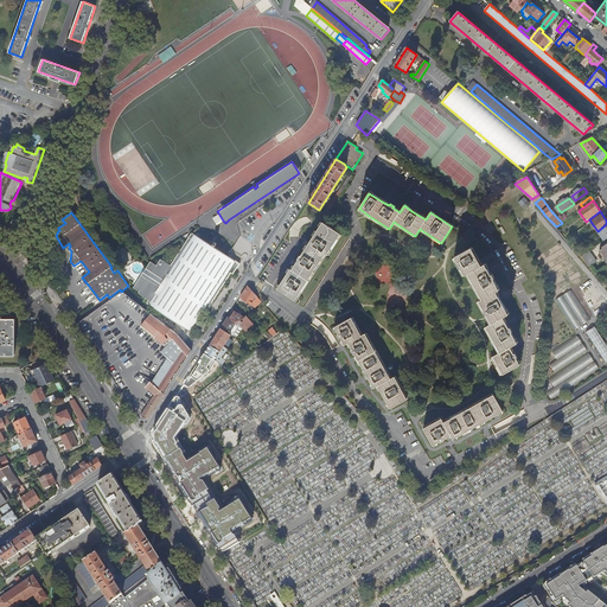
[(291,269),(278,288),(295,300),(325,254),(327,255),(340,235),(323,223),(301,256),(300,255),(298,260),(299,260),(292,270),(291,269)]
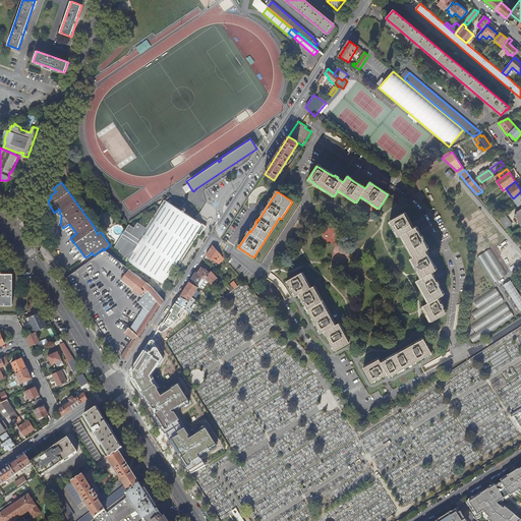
[(129,257),(127,261),(165,285),(170,278),(171,276),(176,269),(177,269),(183,261),(182,259),(198,234),(200,236),(207,227),(198,222),(196,221),(188,216),(184,213),(186,210),(184,209),(182,212),(166,200),(148,229),(137,222),(134,228),(117,225),(106,231),(120,249),(119,250),(129,257)]
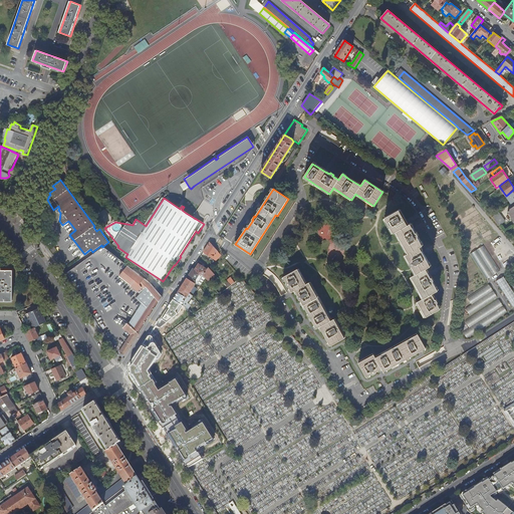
[(417,286),(423,298),(417,302),(418,304),(426,317),(440,309),(437,303),(436,299),(435,300),(431,294),(437,291),(432,282),(433,281),(431,278),(430,278),(425,269),(430,266),(419,247),(422,245),(417,236),(418,235),(416,232),(415,233),(410,223),(407,225),(398,210),(384,218),(393,233),(396,231),(401,242),(408,253),(405,255),(413,269),(416,274),(411,276),(417,286)]
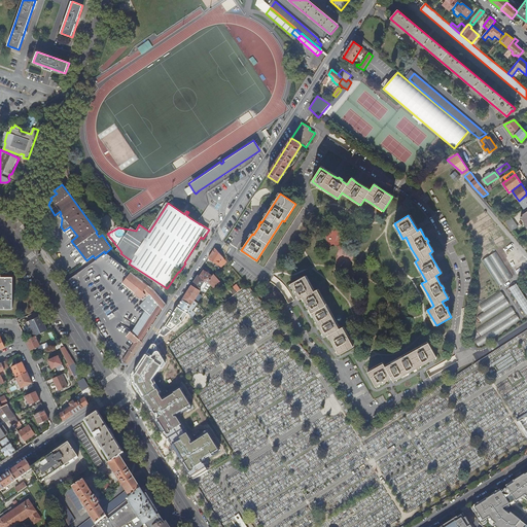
[(518,227),(512,217),(504,222),(508,229),(510,230),(512,232),(518,227)]
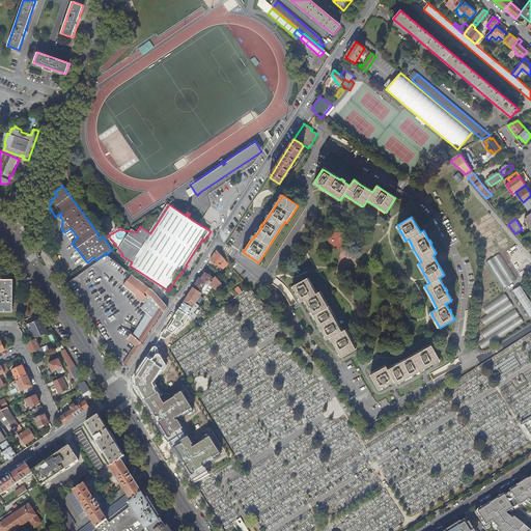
[(220,253),(217,250),(211,260),(220,267),(225,259),(220,253)]
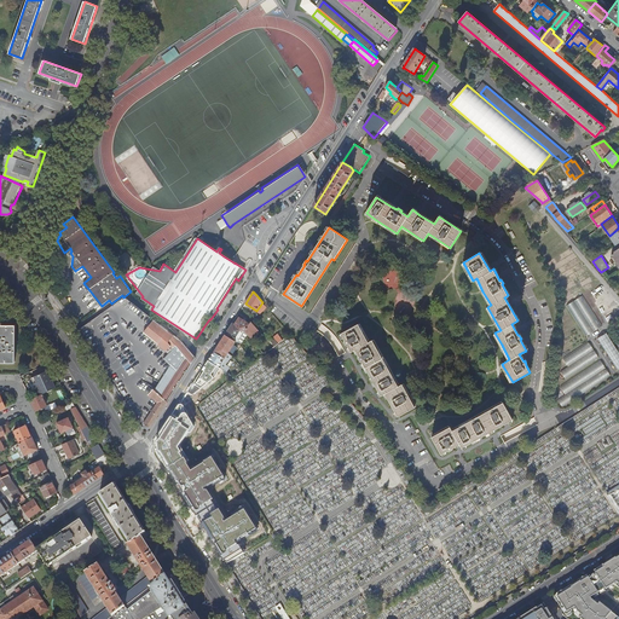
[(115,386),(129,408),(139,426),(151,427),(196,357),(194,356),(180,340),(155,320),(149,316),(146,313),(125,296),(123,298),(80,329),(115,386)]
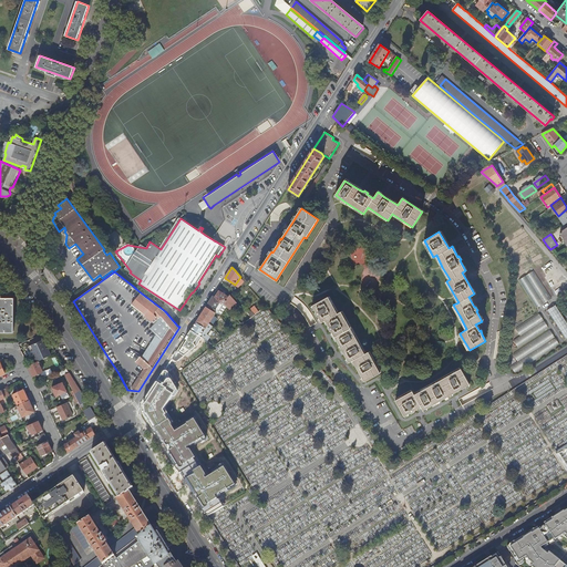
[(245,281),(240,277),(235,285),(238,288),(245,281)]
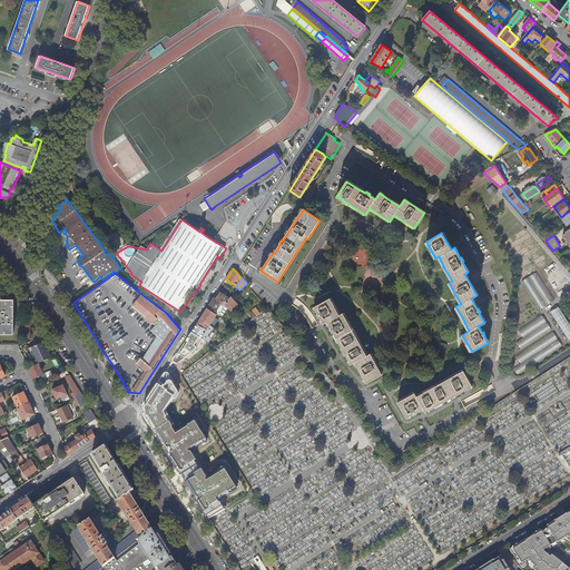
[(220,293),(216,300),(226,305),(229,298),(220,293)]
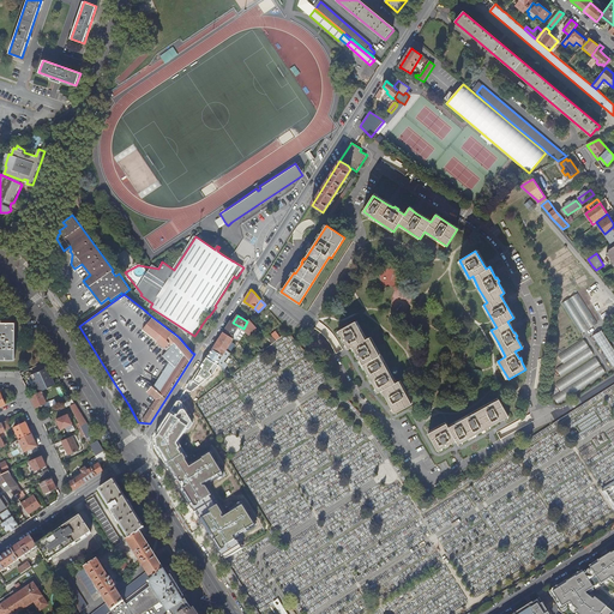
[(257,327),(250,319),(248,321),(247,321),(244,329),(246,332),(248,335),(257,327)]
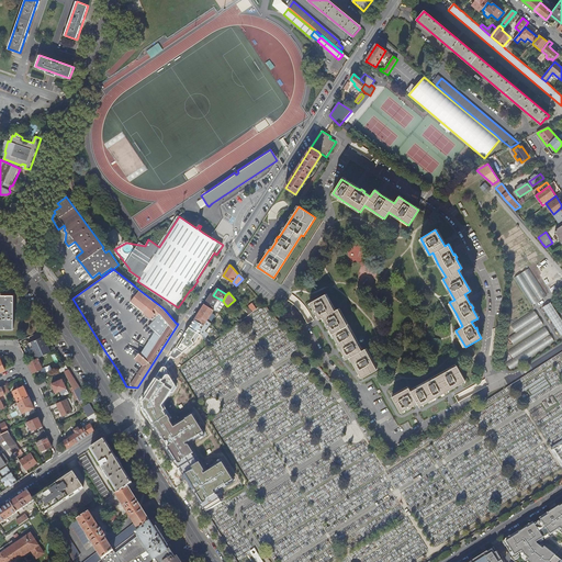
[(213,295),(211,294),(204,304),(214,310),(216,312),(216,311),(223,301),(213,295)]
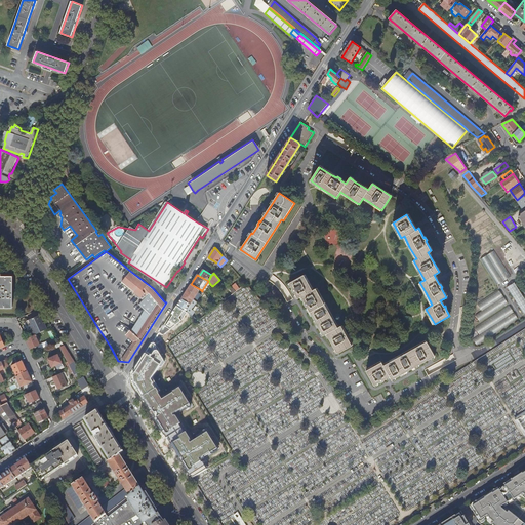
[(316,288),(313,290),(312,288),(305,275),(290,283),(293,289),(292,289),(294,292),(295,292),(298,298),(301,296),(306,303),(304,304),(306,307),(307,306),(324,335),(327,333),(337,353),(353,345),(341,325),(338,327),(333,319),(316,288)]
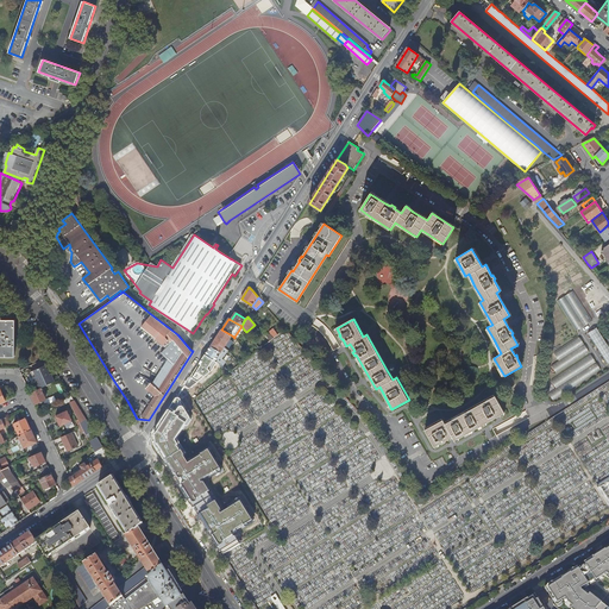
[(0,320),(0,357),(14,357),(14,320),(0,320)]
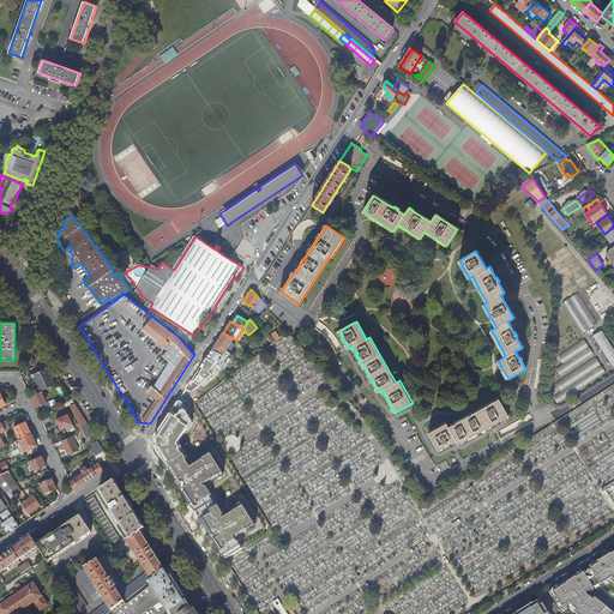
[(593,336),(612,367),(613,366),(613,351),(601,331),(593,336)]
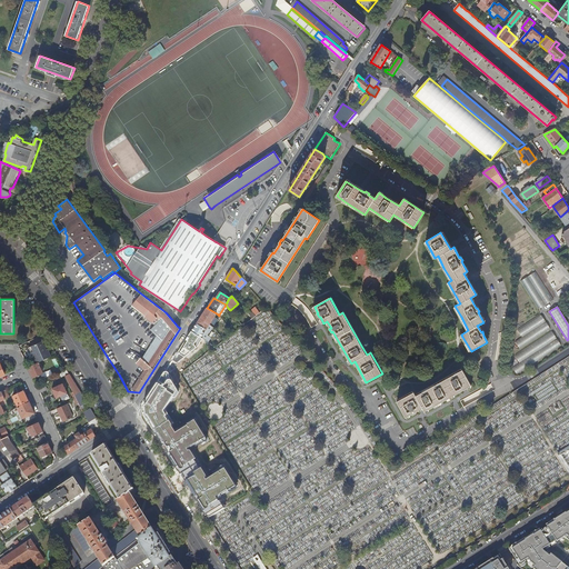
[(217,313),(207,308),(200,319),(210,325),(217,313)]
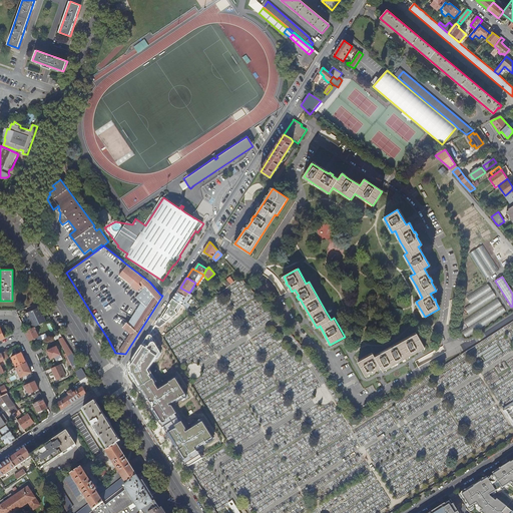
[(180,288),(173,299),(179,303),(183,305),(187,309),(190,305),(186,303),(191,295),(190,294),(189,293),(180,288)]
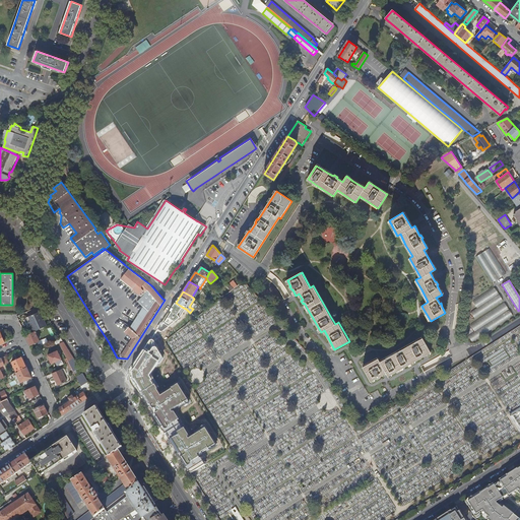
[(194,317),(174,303),(131,371),(148,367),(165,341),(194,317)]
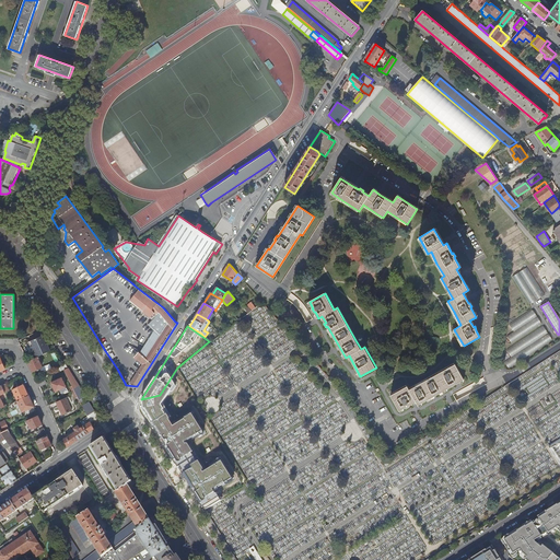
[(34,352),(37,358),(50,351),(48,346),(46,346),(42,336),(28,342),(34,352)]
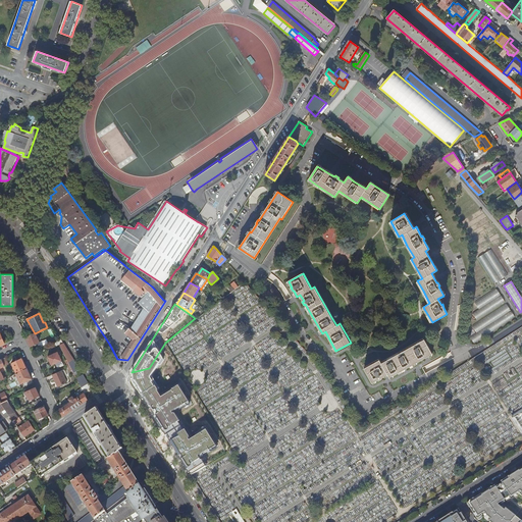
[(31,347),(40,343),(35,333),(27,337),(31,347)]
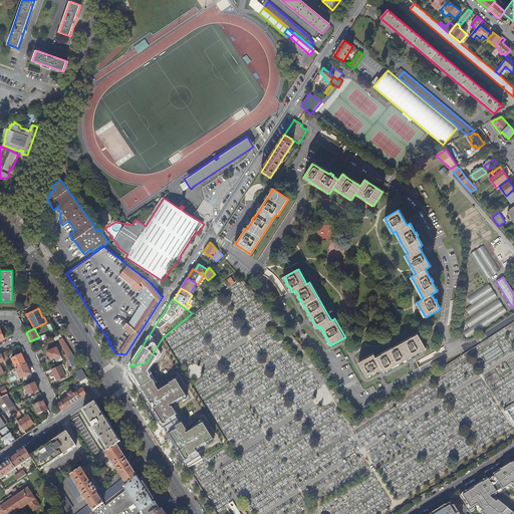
[(383,371),(426,348),(418,334),(375,357),(373,354),(358,362),(366,376),(372,373),(372,374),(376,372),(375,371),(381,368),(383,371)]
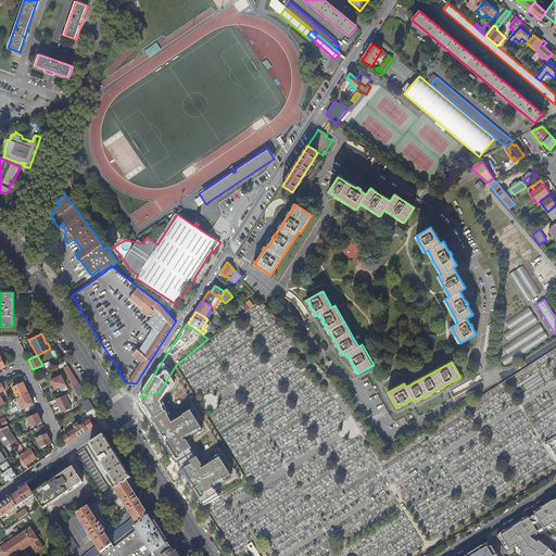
[(141,407),(204,507),(242,483),(243,476),(176,365),(159,392),(140,397),(141,407)]
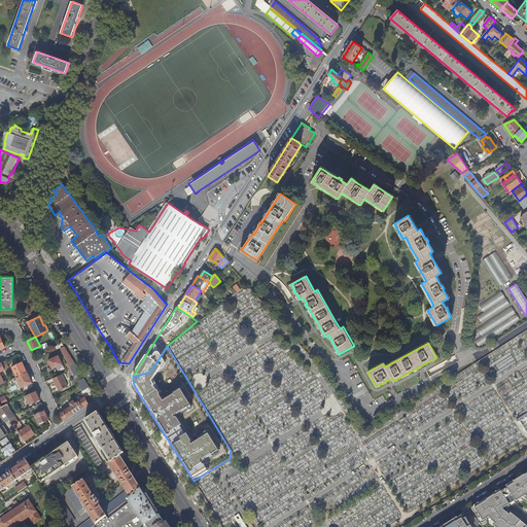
[(67,361),(69,365),(74,363),(64,347),(61,348),(67,361)]
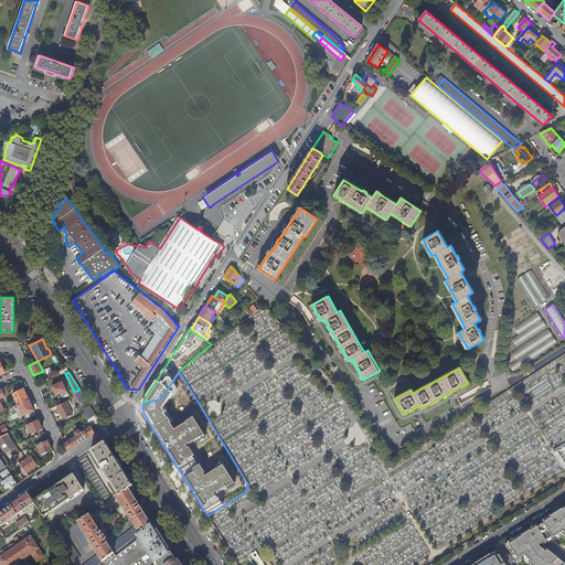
[(63,381),(52,386),(56,395),(67,391),(63,381)]
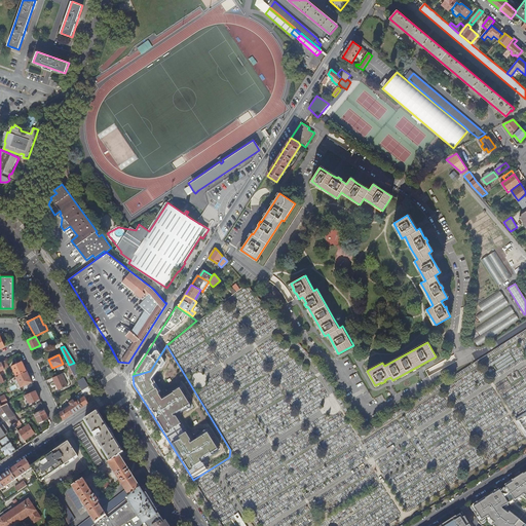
[(16,376),(27,371),(23,362),(12,367),(16,376)]
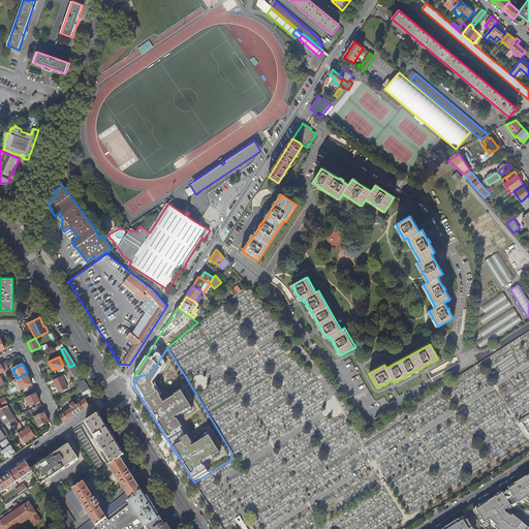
[(73,375),(75,378),(81,374),(74,365),(69,367),(70,368),(71,371),(73,375)]
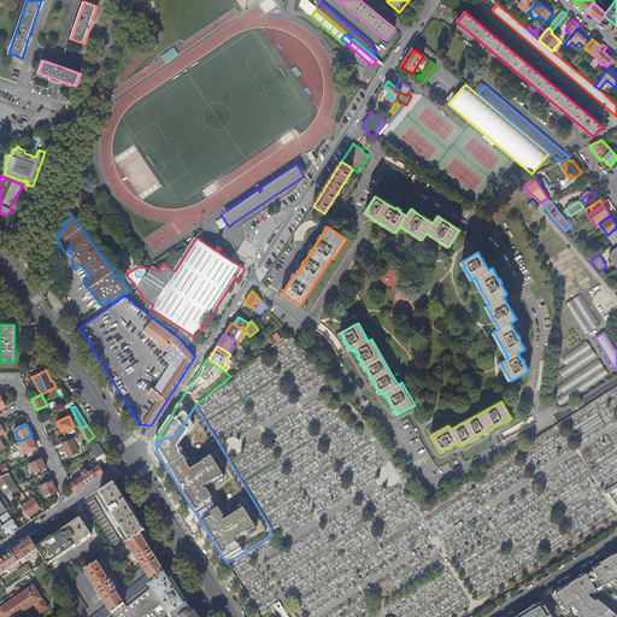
[(25,453),(37,447),(31,435),(19,441),(25,453)]
